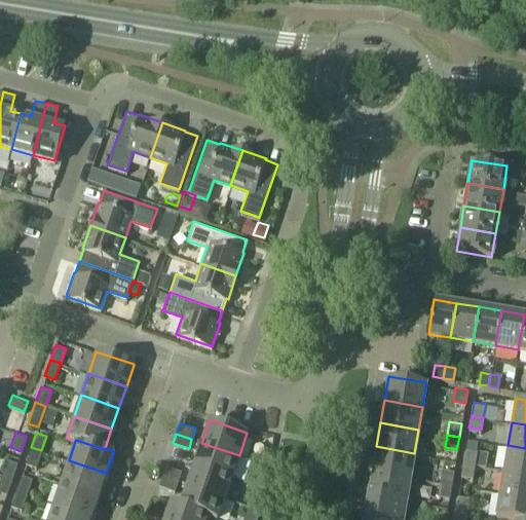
[(232,475),(239,455),(201,443),(194,462),(232,475)]
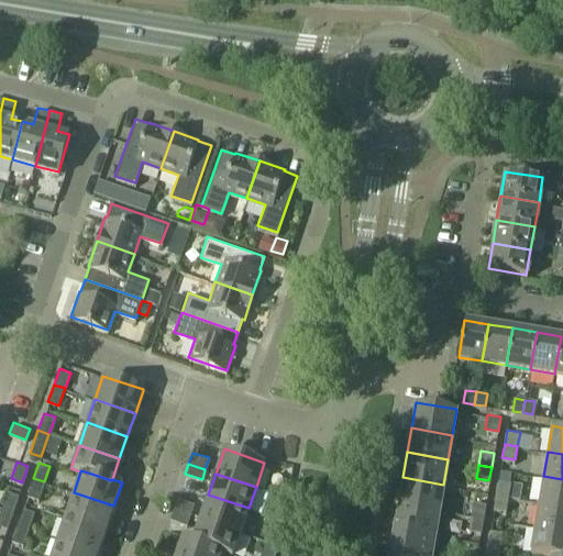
[(562,504),(562,479),(543,476),(539,501),(562,504)]
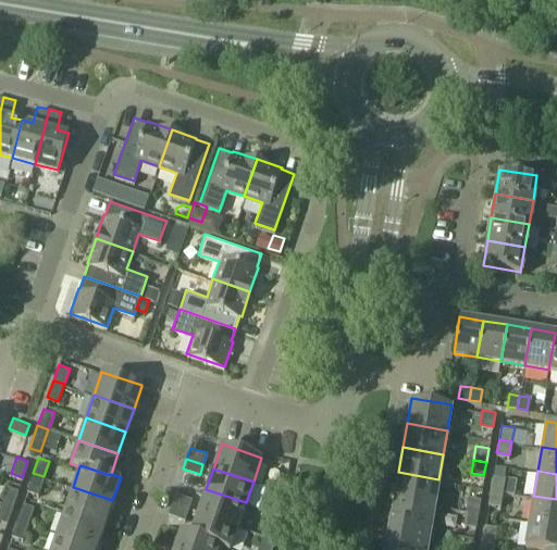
[(434,503),(438,479),(398,472),(395,497),(434,503)]
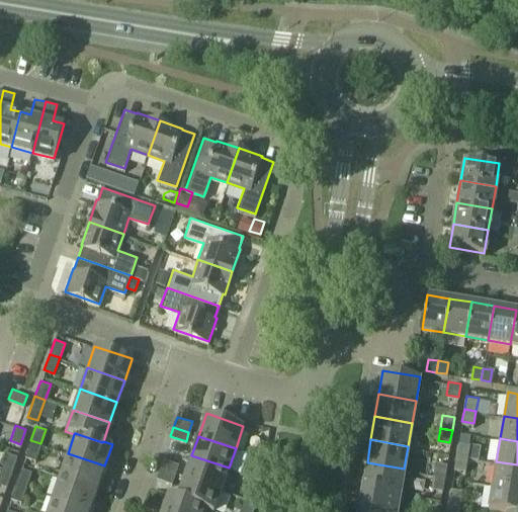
[(34,459),(40,443),(30,440),(25,456),(34,459)]
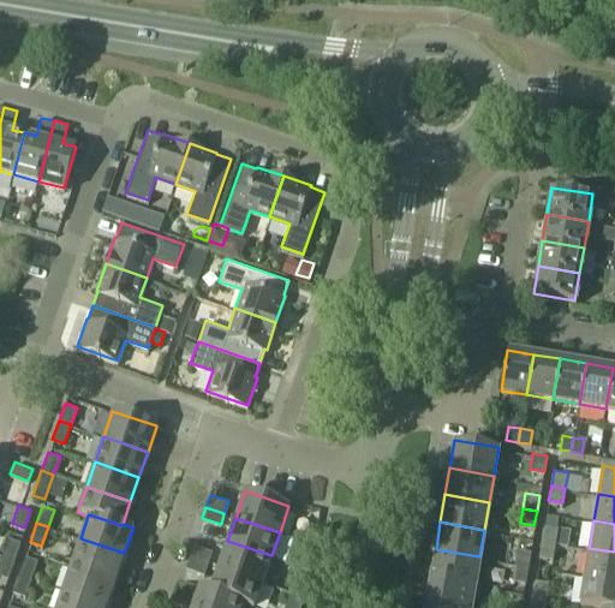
[(556,542),(559,528),(544,525),(542,540),(556,542)]
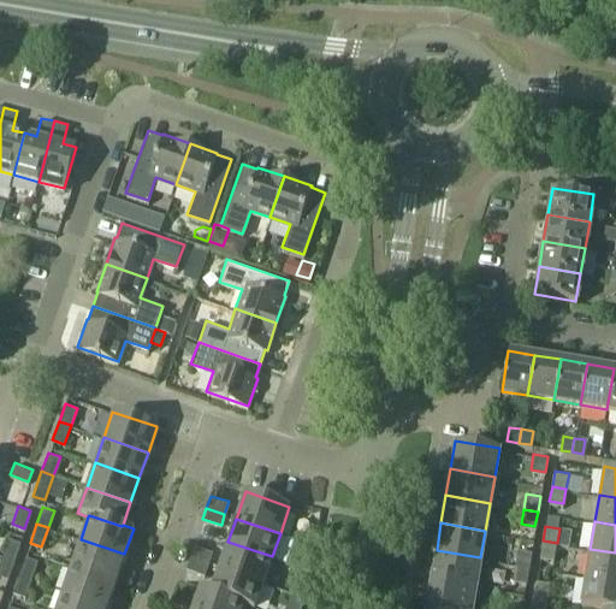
[(13,560),(19,542),(7,538),(1,555),(13,560)]
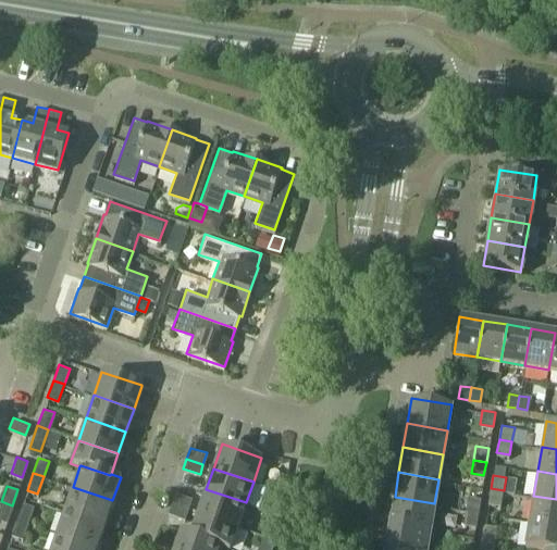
[(106,522),(112,500),(73,487),(65,508),(106,522)]
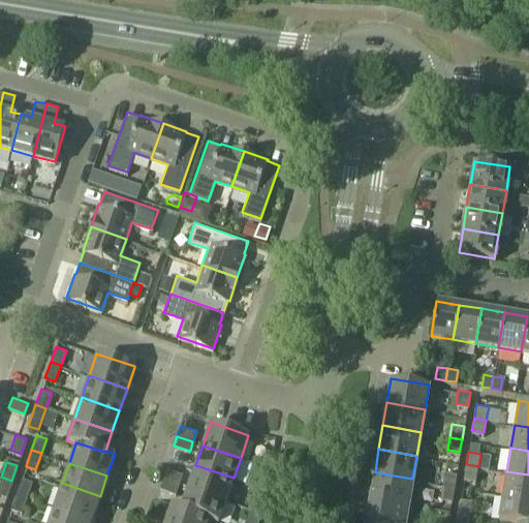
[(475,480),(478,466),(466,464),(464,478),(475,480)]
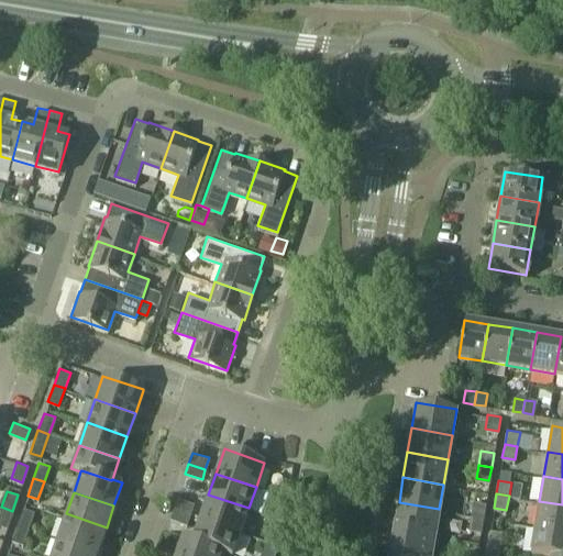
[(241,531),(249,508),(208,495),(200,516),(241,531)]
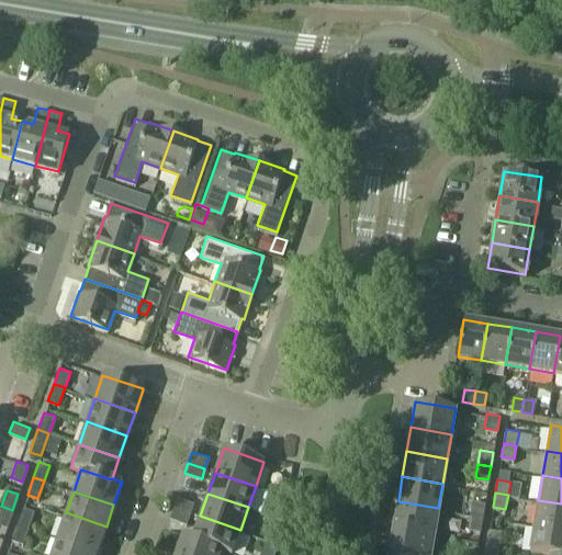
[(190,512),(193,502),(177,497),(173,507),(190,512)]
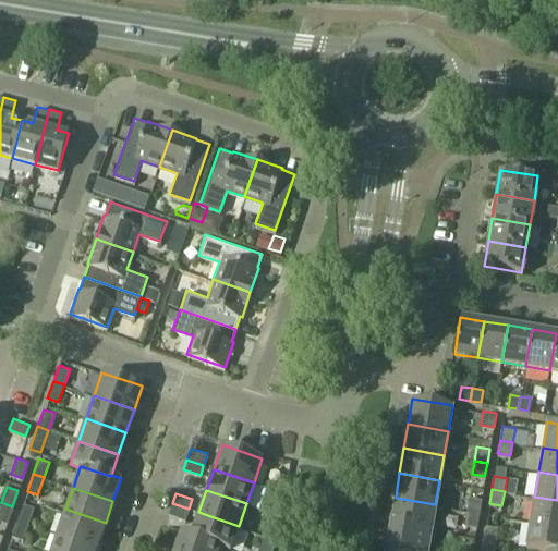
[(478,512),(481,498),(468,496),(465,510),(478,512)]
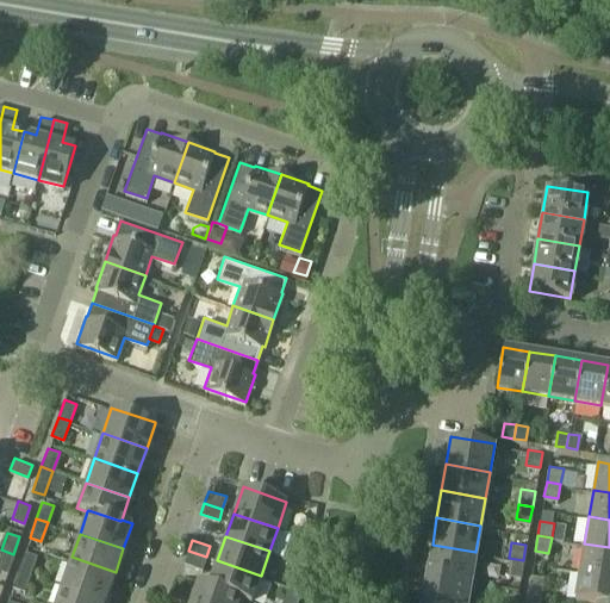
[(609,574),(609,547),(584,544),(579,570),(609,574)]
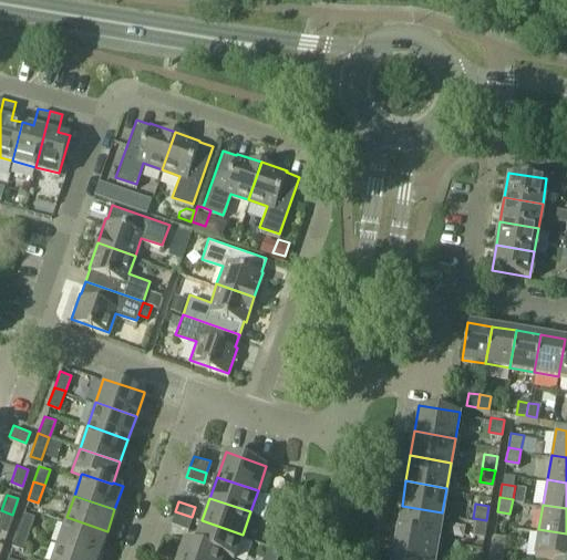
[(439,537),(442,512),(402,506),(398,530),(439,537)]
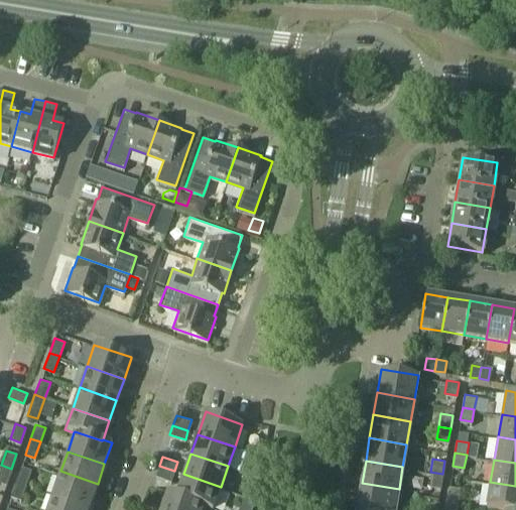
[(0,481),(6,484),(11,469),(1,465),(0,468),(0,481)]
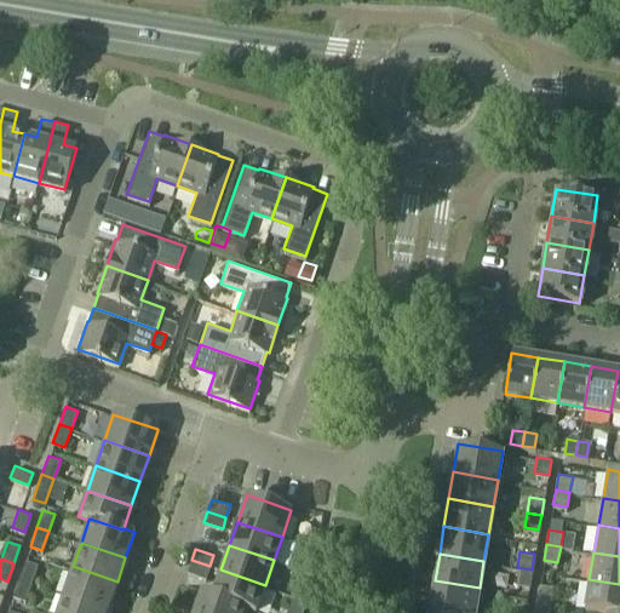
[(32,580),(38,563),(26,560),(19,576),(32,580)]
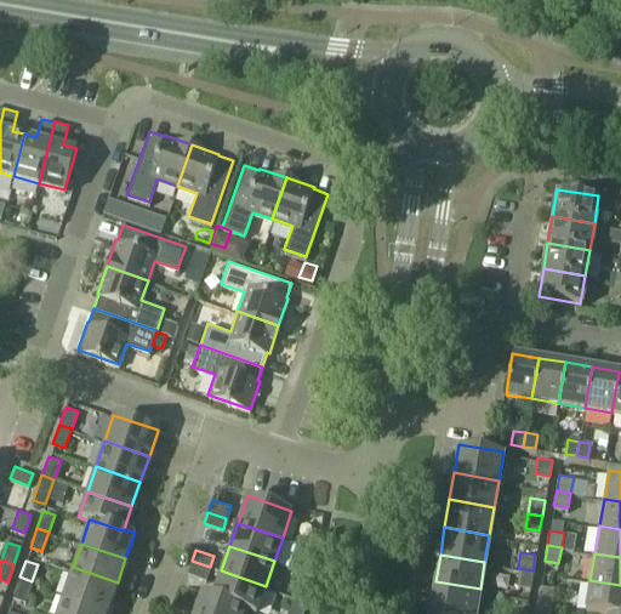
[(205,579),(210,567),(192,561),(187,573),(205,579)]
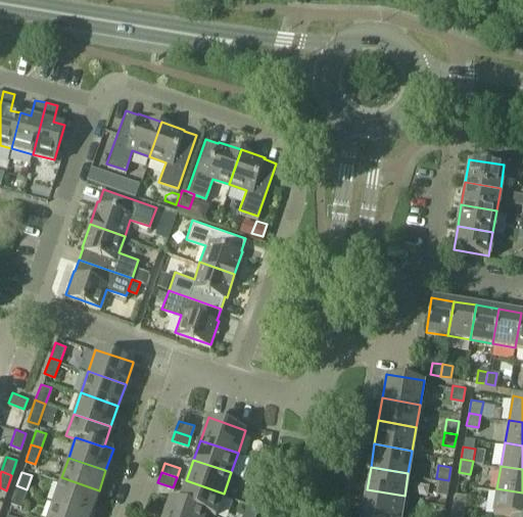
[(91,512),(99,490),(61,477),(54,499),(91,512)]
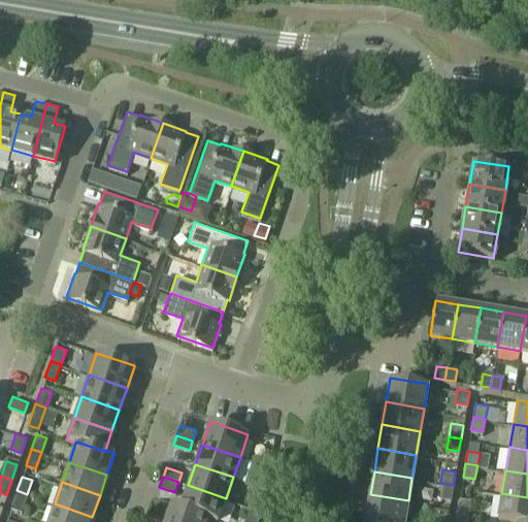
[(451,498),(453,485),(440,483),(438,496),(451,498)]
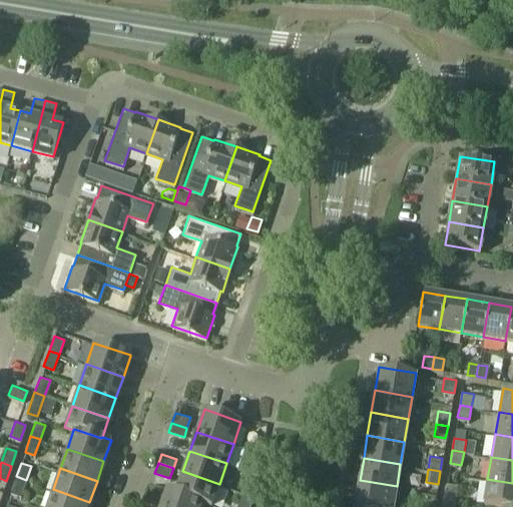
[(211,505),(219,484),(182,471),(175,491),(175,492),(202,501),(202,502),(211,505)]
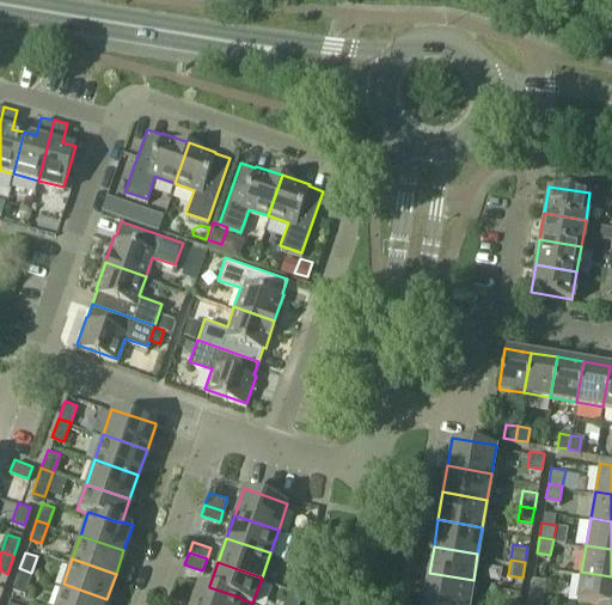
[(24,592),(31,573),(19,568),(13,587),(24,592)]
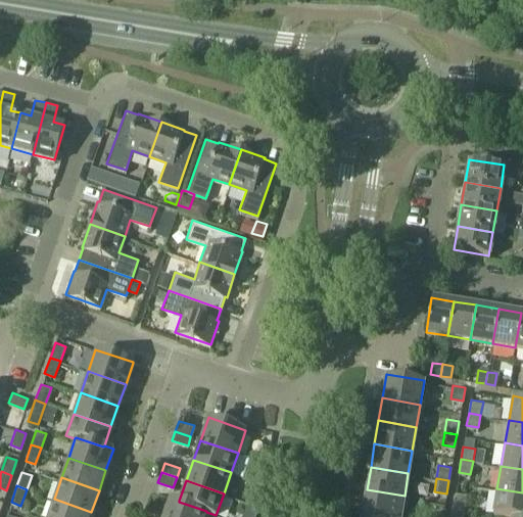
[(522,516),(522,492),(496,488),(492,512),(512,515),(522,516)]
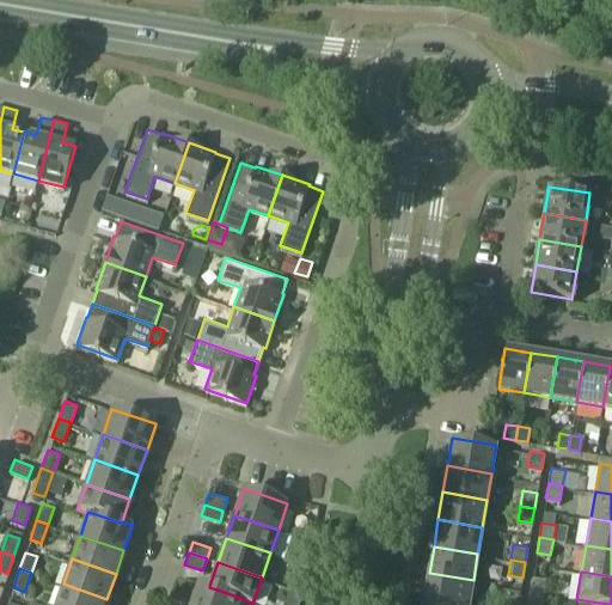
[(456,604),(467,604),(473,580),(429,573),(424,599),(456,604)]
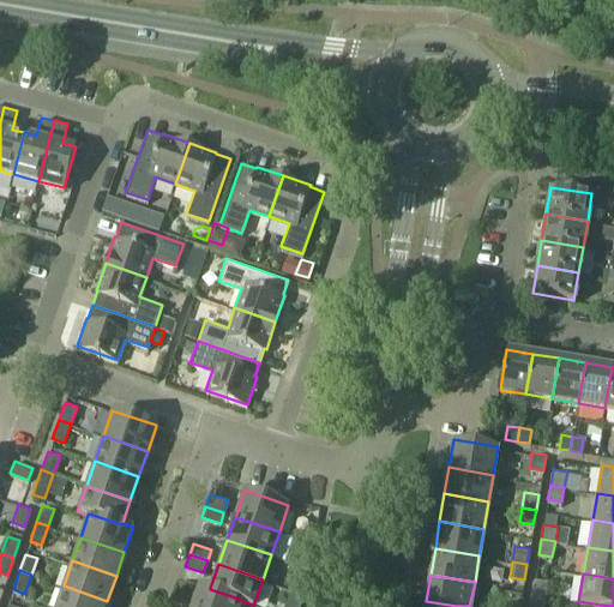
[(546,595),(548,581),(534,578),(531,593),(546,595)]
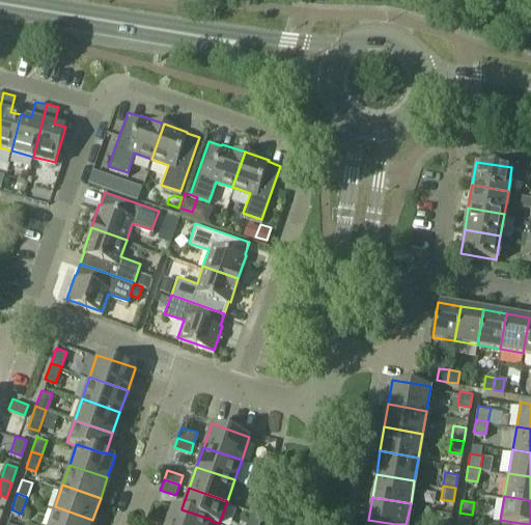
[(207,524),(210,520),(210,519),(182,509),(182,508),(172,505),(165,524),(207,524)]
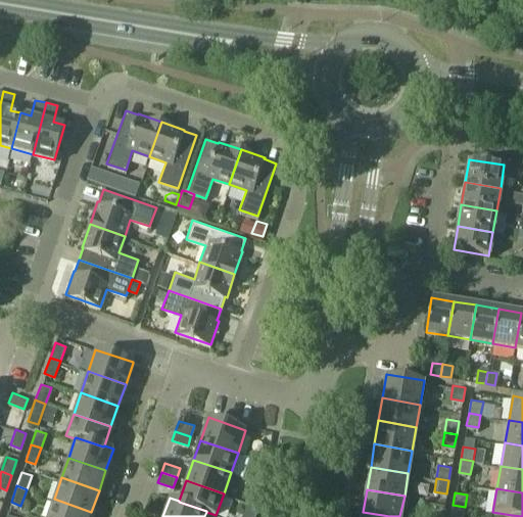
[(89,516),(91,512),(54,499),(47,516),(89,516)]
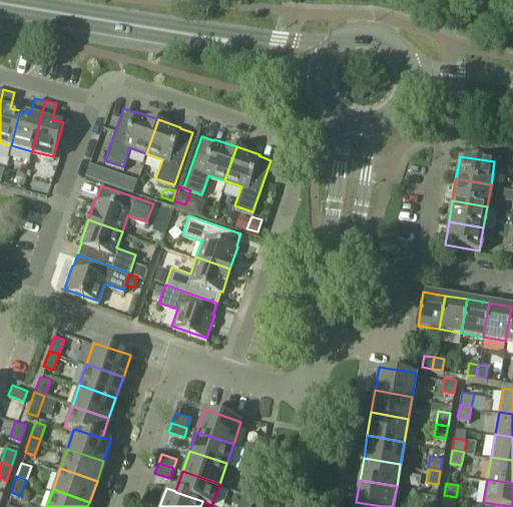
[(454,506),(456,497),(444,495),(441,506),(454,506)]
